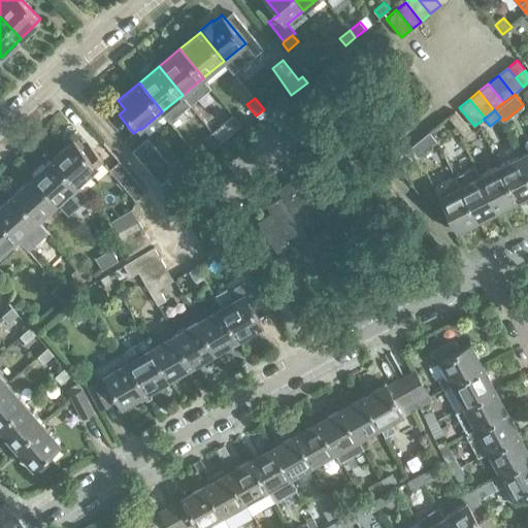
[(456,127),(463,121),(455,110),(448,116),(456,127)]
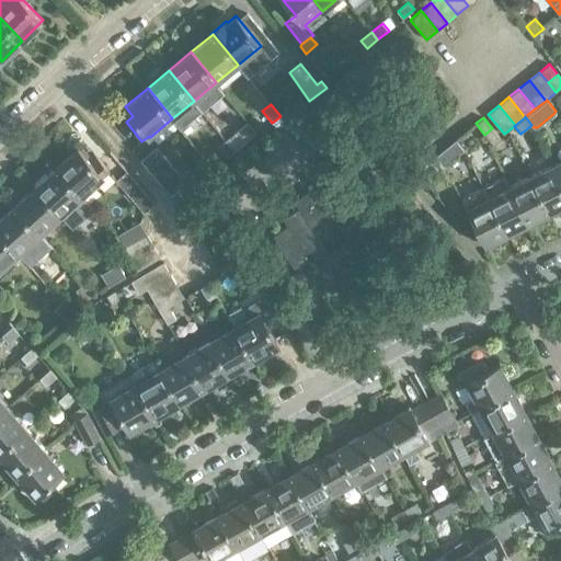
[(250,140),(258,134),(249,123),(241,128),(250,140)]
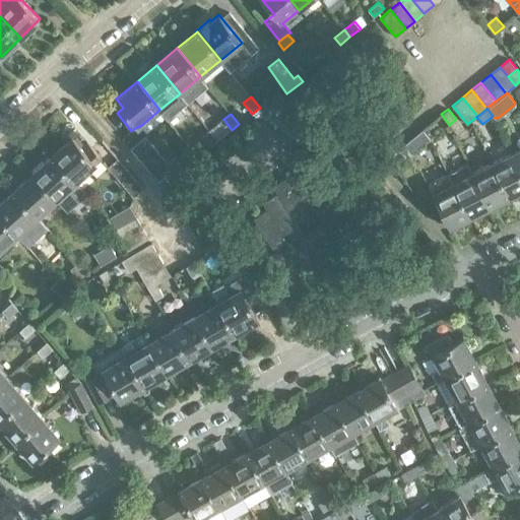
[(456,119),(449,125),(457,134),(464,128),(456,119)]
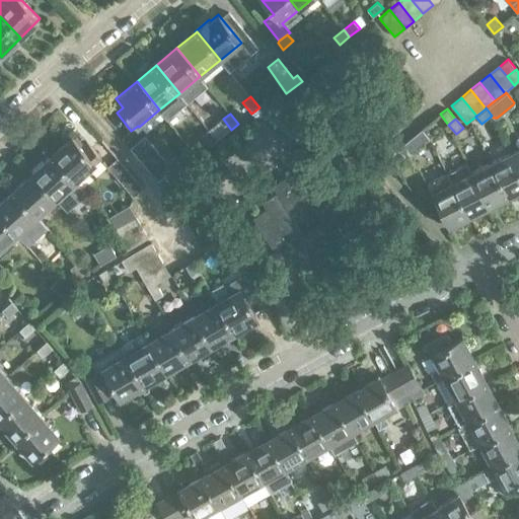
[(422,129),(402,144),(411,154),(430,139),(422,129)]
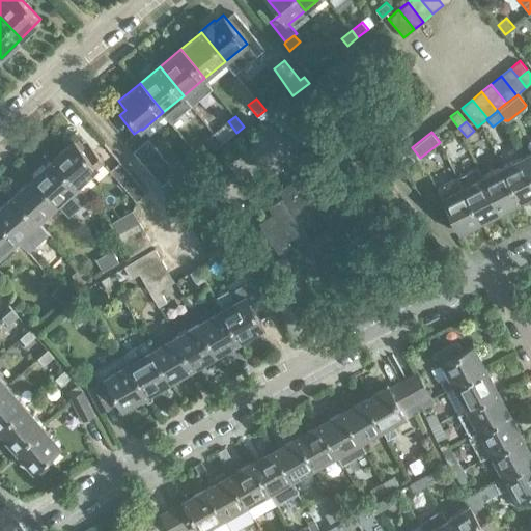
[(216,149),(223,143),(214,133),(206,138),(216,149)]
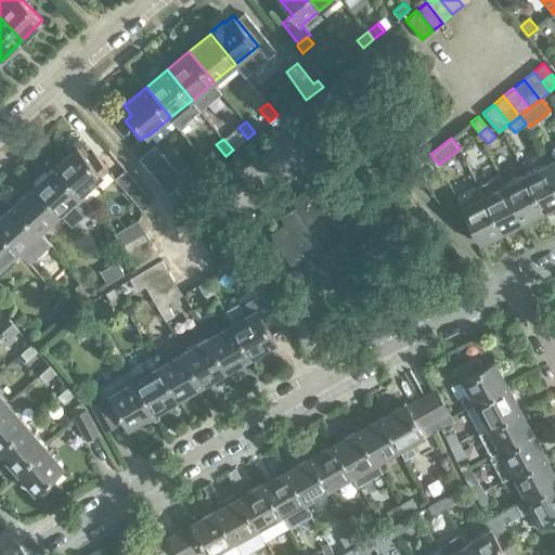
[(77,145),(55,165),(81,194),(97,181),(103,175),(103,173),(108,168),(91,150),(86,155),(77,145)]
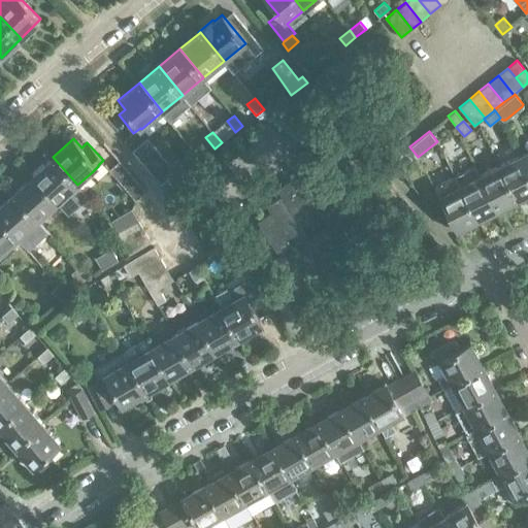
[(161,184),(172,174),(175,171),(146,138),(132,150),(161,184)]
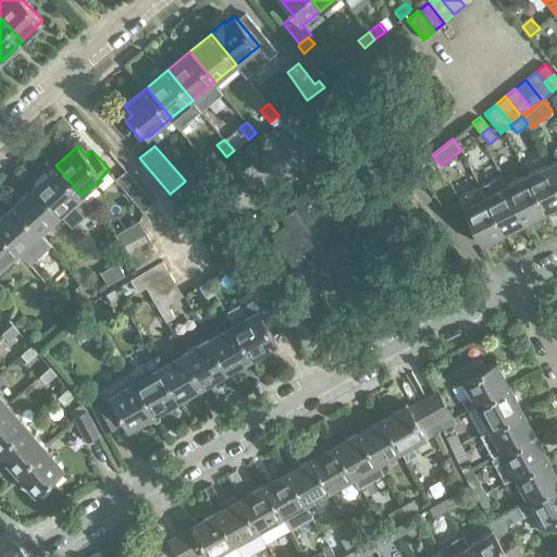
[(556,158),(547,163),(556,182),(556,158)]
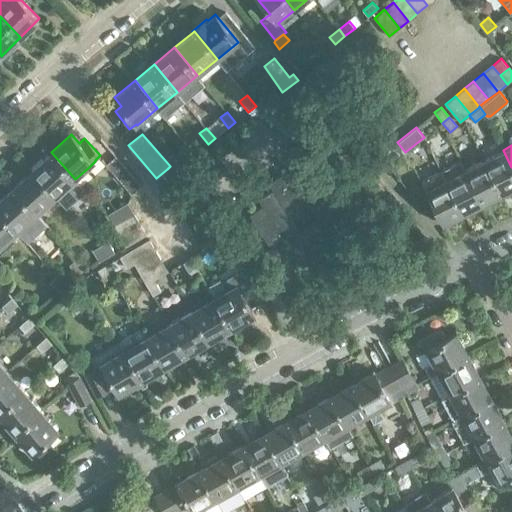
[(511,167),(503,150),(484,160),(501,194),(503,193),(504,196),(509,196),(511,194),(511,167)]
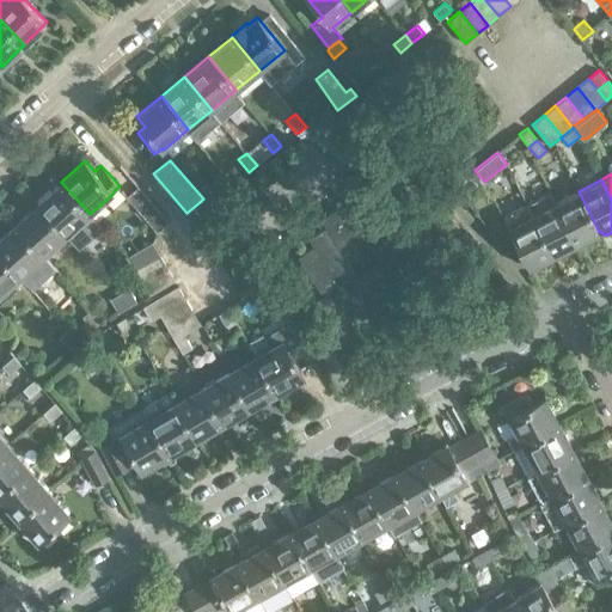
[(75,243),(98,222),(90,214),(61,182),(38,203),(67,234),(75,243)]
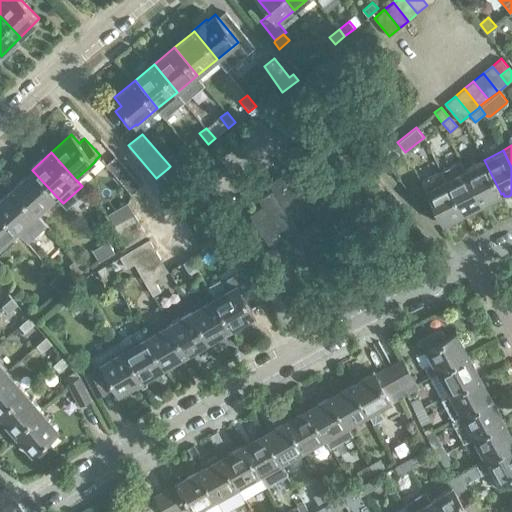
[(116,155),(106,164),(132,194),(142,186),(116,155)]
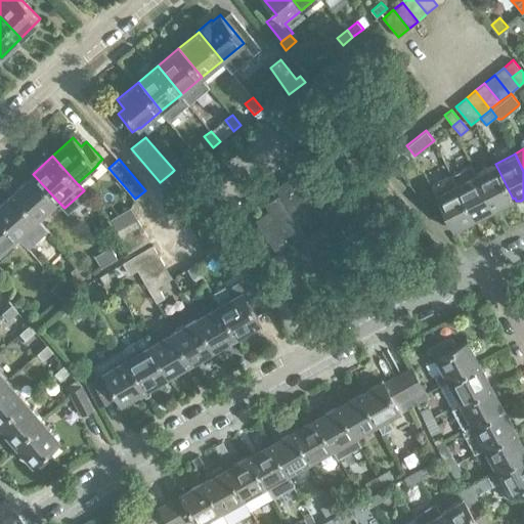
[(312,202),(333,189),(334,188),(323,173),(316,177),(308,164),(279,182),(285,190),(279,194),(292,215),(312,202)]
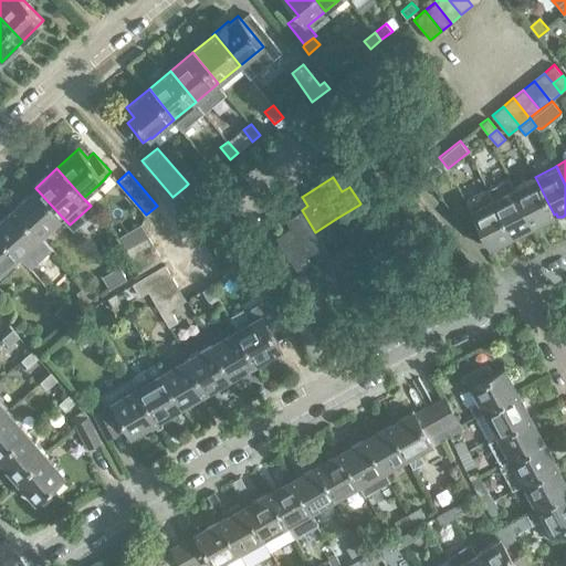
[(535,177),(514,188),(533,226),(538,222),(540,224),(543,226),(546,224),(549,222),(552,220),(554,218),(553,216),(554,215),(535,177)]
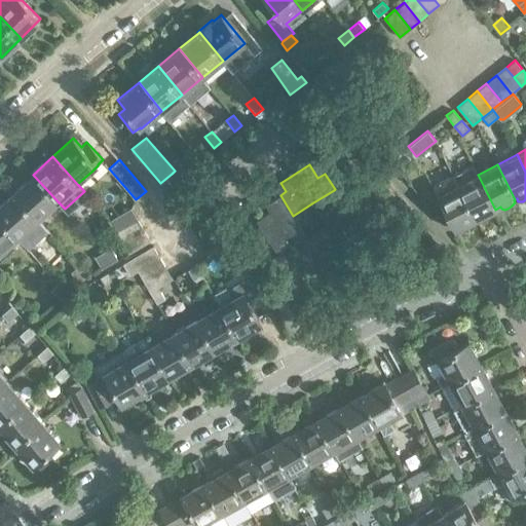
[(495,210),(478,175),(477,175),(473,165),(453,176),(475,220),(477,219),(478,221),(483,221),(488,219),(491,215),(490,213),(495,210)]
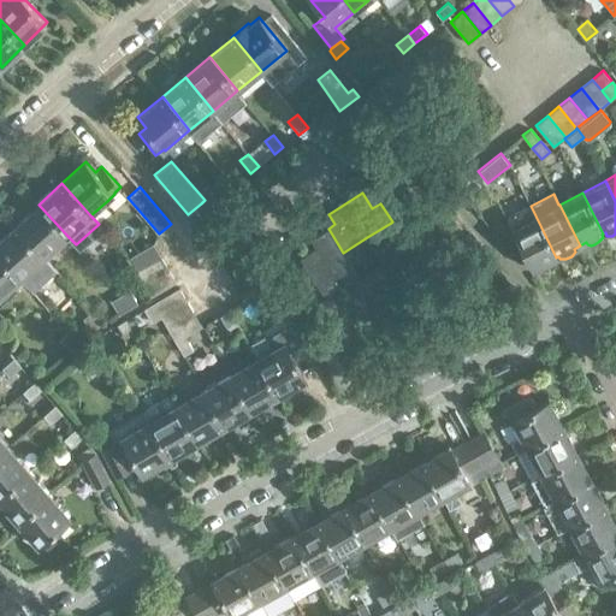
[(205,231),(231,215),(223,202),(197,218),(205,231)]
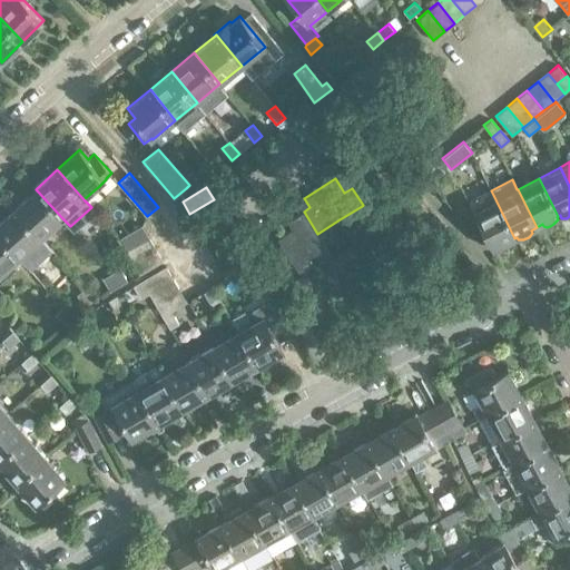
[(62,218),(36,189),(15,208),(41,238),(62,218)]
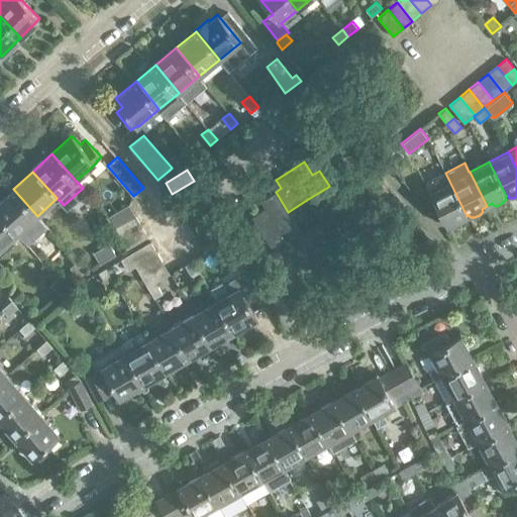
[(447,226),(467,216),(445,173),(425,183),(447,226)]
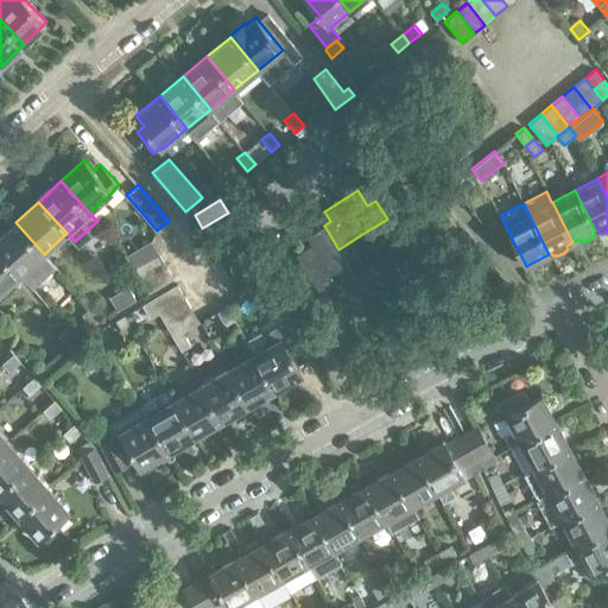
[(209,241),(235,226),(228,213),(202,228),(209,241)]
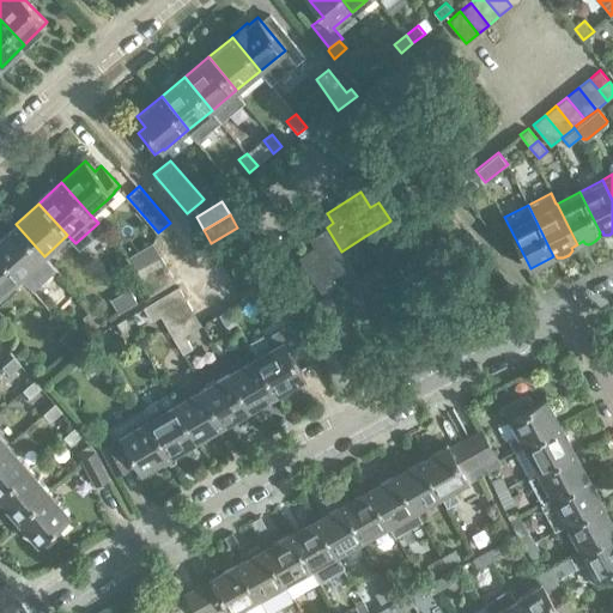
[(396,284),(396,285),(414,274),(408,266),(424,255),(404,223),(394,229),(389,222),(365,236),(381,260),(396,284)]
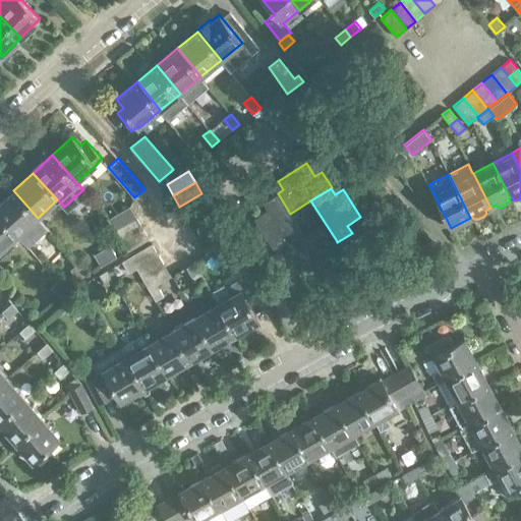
[(38,218),(13,190),(0,201),(0,214),(19,235),(38,218)]
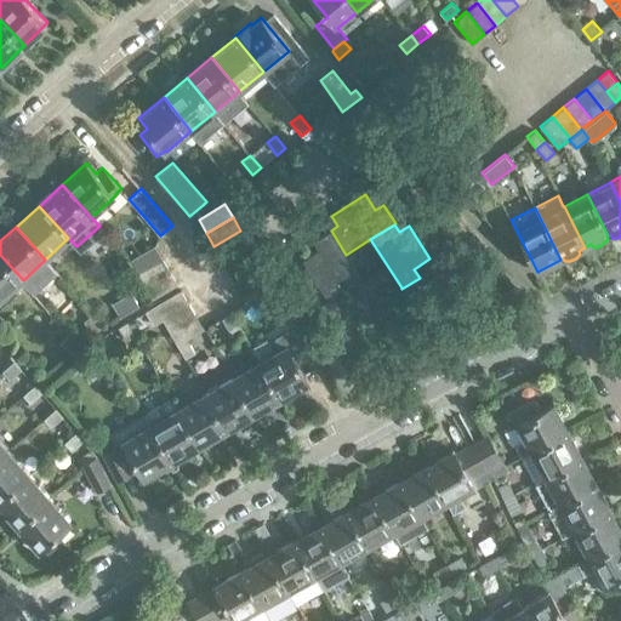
[(337,295),(362,279),(346,255),(331,231),(330,229),(312,240),(317,249),(301,258),(323,292),(332,286),(337,295)]
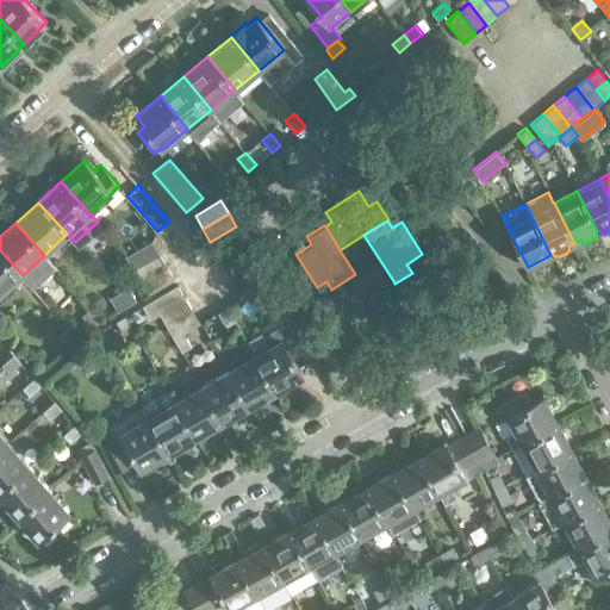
[(217,254),(243,238),(236,226),(210,242),(217,254)]
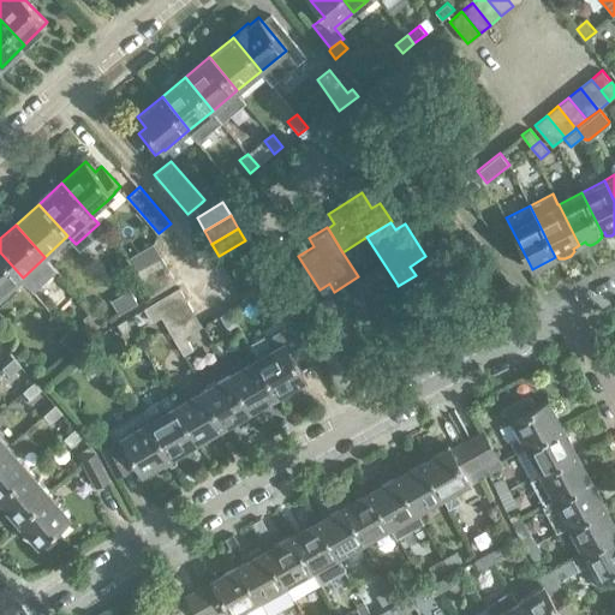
[(226,269),(252,254),(245,240),(219,256),(226,269)]
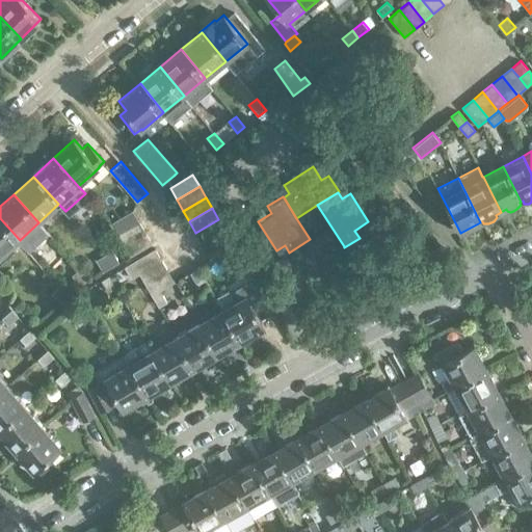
[(116,235),(139,221),(133,210),(110,223),(116,235)]
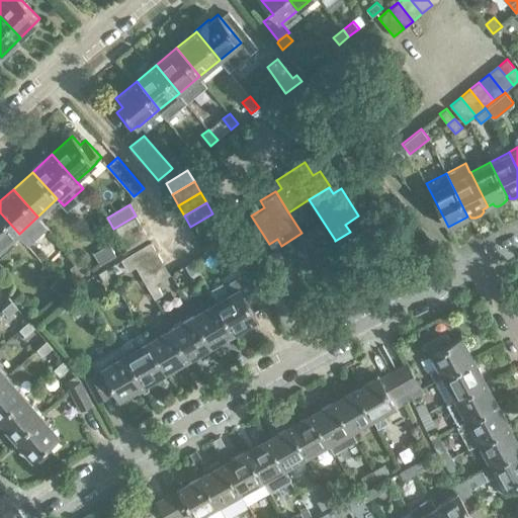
[(0,250),(10,241),(14,244),(21,238),(18,234),(19,234),(0,212),(0,250)]
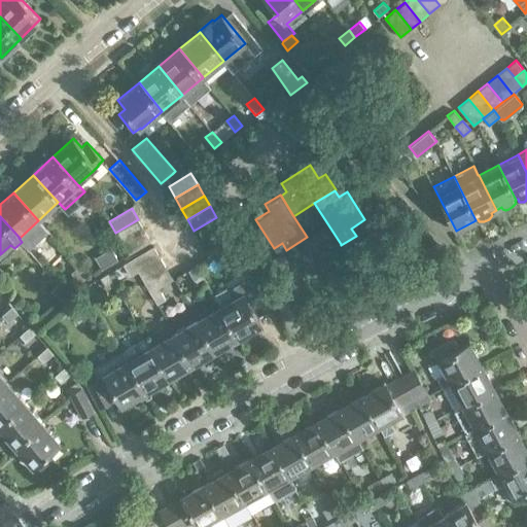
[(201,242),(223,229),(216,217),(194,231),(201,242)]
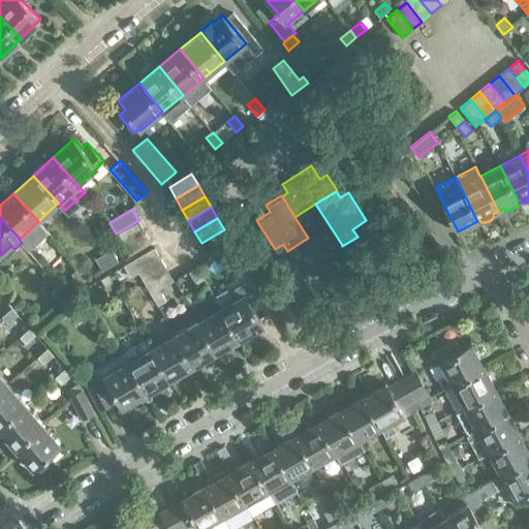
[(146,231),(138,220),(116,234),(123,245),(146,231)]
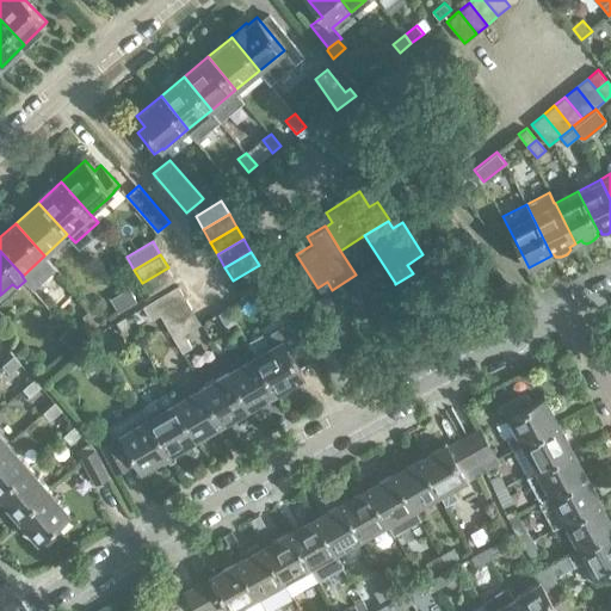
[(388,288),(395,283),(380,259),(356,275),(332,290),(331,290),(341,307),(351,302),(360,318),(394,296),(388,288)]
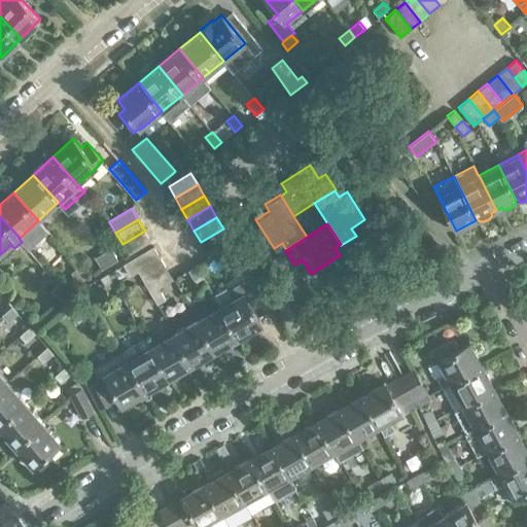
[(223,229),(201,242),(210,257),(233,244),(223,229)]
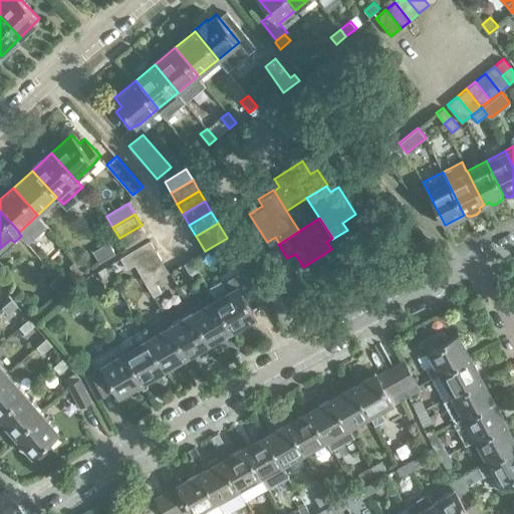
[(142,225),(119,238),(125,248),(148,235),(142,225)]
